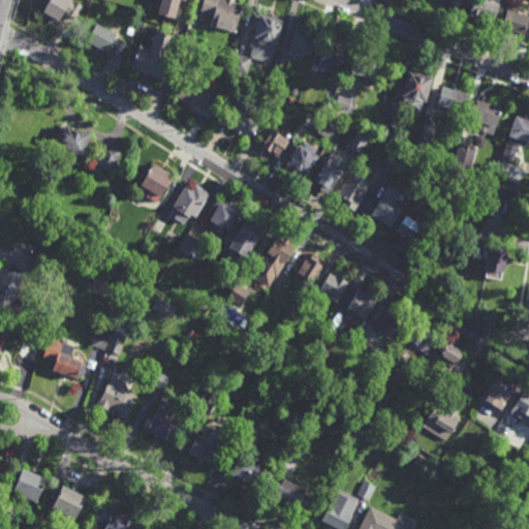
[(69,0),(73,2),(74,1),(84,6),(75,20),(66,14),(67,12),(65,11),(58,24),(41,14),(50,0),(69,0)]
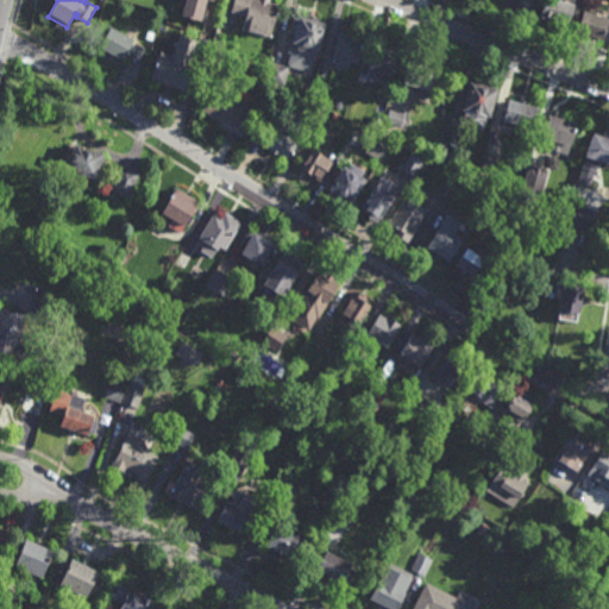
[(217,0),(217,2),(209,0),(203,23),(182,17),(186,0),(217,0)]
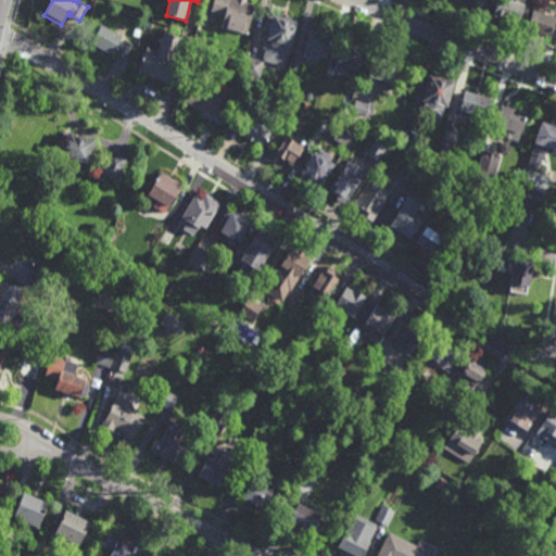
[(234,0),(238,1),(238,0),(248,0),(248,2),(256,4),(249,34),(223,27),(226,14),(212,11),(214,0),(234,0)]
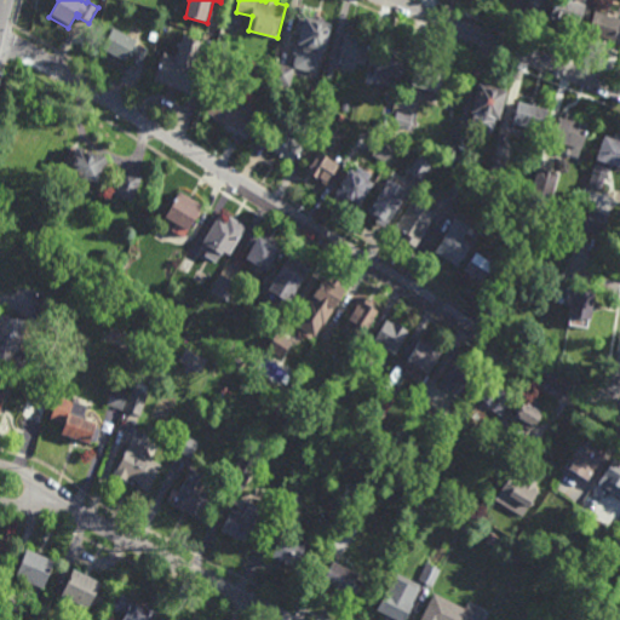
[(550,0),(546,13),(539,11),(538,17),(523,12),(526,6),(520,5),(521,0),(550,0)]
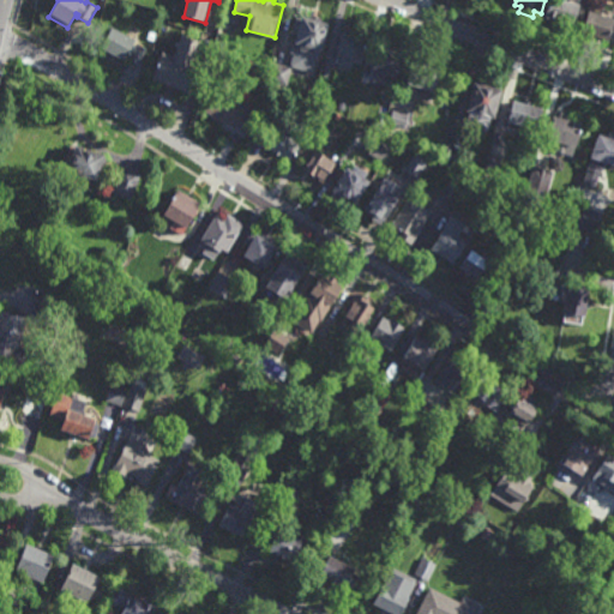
[(589,0),(583,19),(577,17),(573,28),(545,18),(551,0),(563,0),(570,2),(570,0),(589,0)]
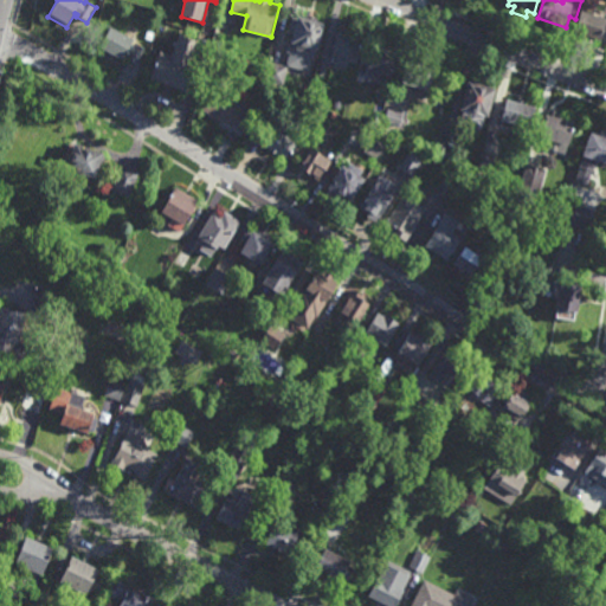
[(605,27),(601,42),(593,39),(592,45),(579,40),(580,34),(575,33),(581,12),(605,19),(605,27)]
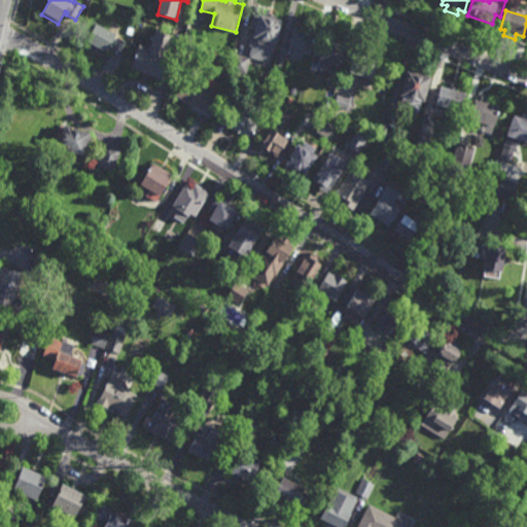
[(277,19),(285,21),(279,43),(274,42),(270,60),(250,55),(253,46),(251,45),(253,37),(255,38),(257,30),(252,29),(255,15),(261,16),(261,14),(268,16),(269,13),(278,15),(277,19)]
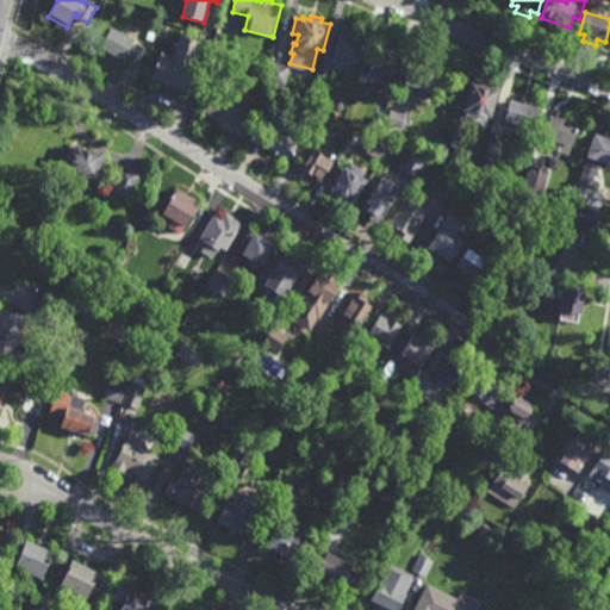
[(136,41),(134,44),(136,45),(136,44),(147,49),(138,64),(129,60),(130,57),(129,56),(125,62),(114,57),(113,60),(109,56),(110,54),(100,49),(112,27),(136,41)]
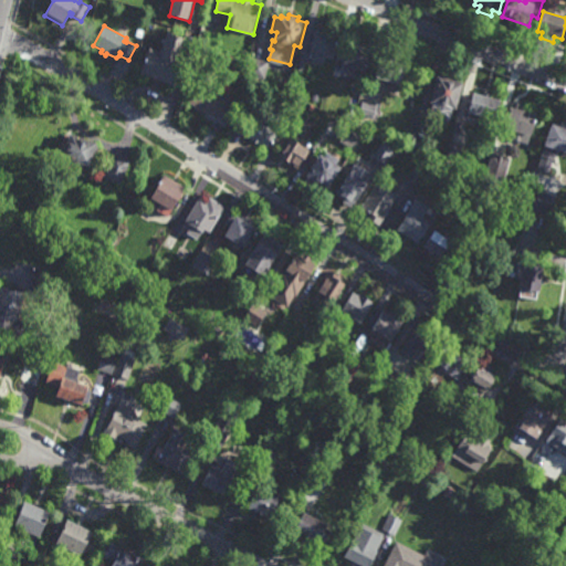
[(336,53),(326,51),(325,59),(312,56),(314,50),(312,50),(317,28),(326,30),(325,34),(339,38),(336,53)]
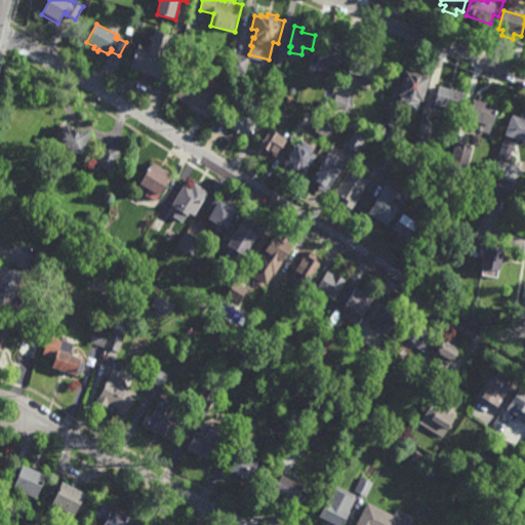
[(166,54),(170,55),(162,76),(130,64),(136,47),(138,47),(139,45),(150,48),(157,31),(172,37),(166,54)]
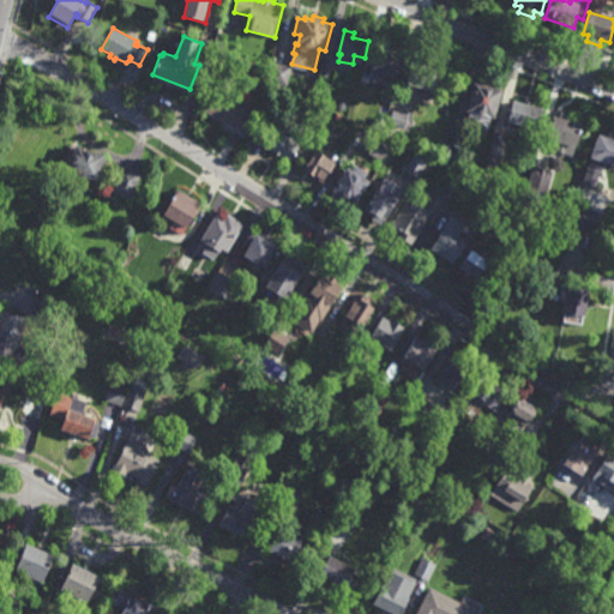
[(152,49),(146,46),(149,38),(156,42),(152,49)]
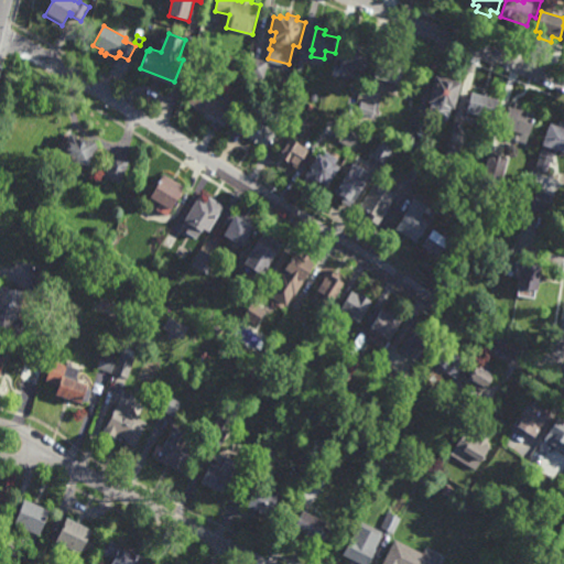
[(364,73),(340,67),(346,45),(369,51),(364,73)]
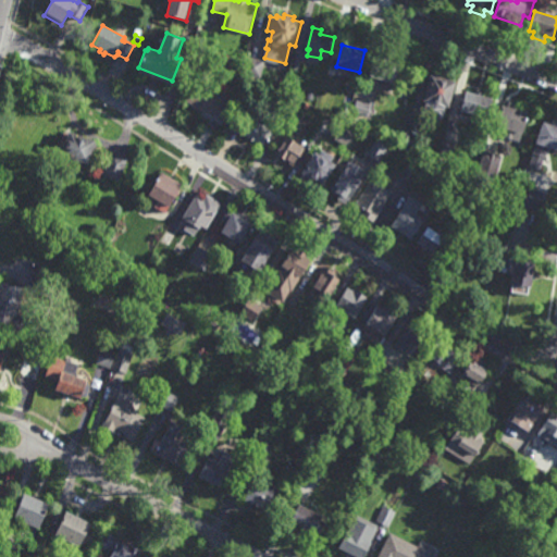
[(261,75),(244,71),(249,53),(265,59),(261,75)]
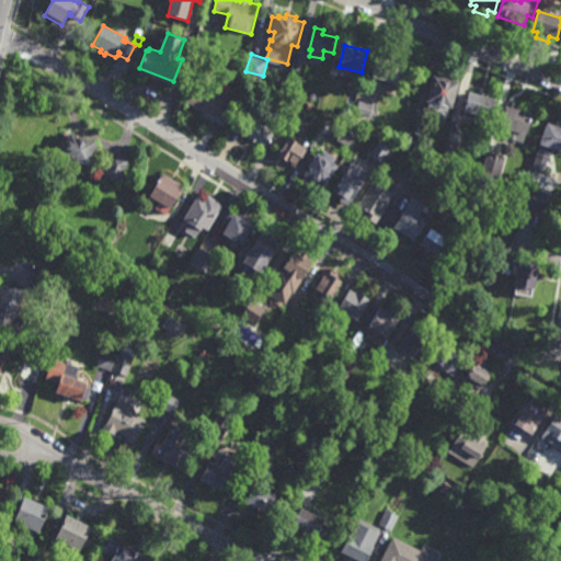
[(398,78),(396,78),(392,88),(375,83),(377,73),(371,72),(375,58),(401,65),(398,78)]
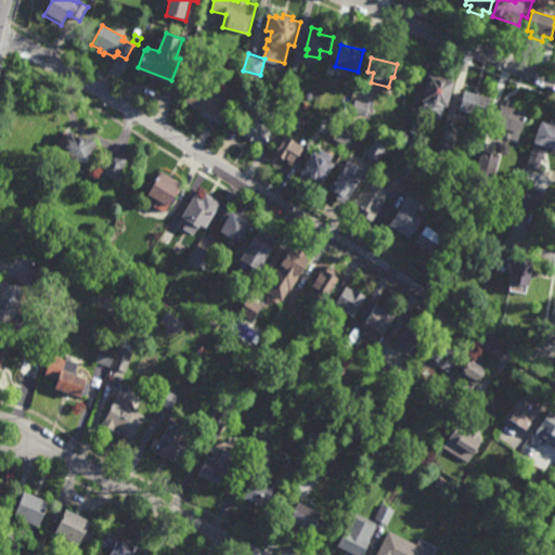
[(452,72),(451,75),(454,76),(447,102),(444,101),(442,112),(440,111),(439,115),(430,112),(431,108),(421,106),(423,97),(425,98),(425,95),(421,94),(428,68),(430,68),(431,66),(452,72)]
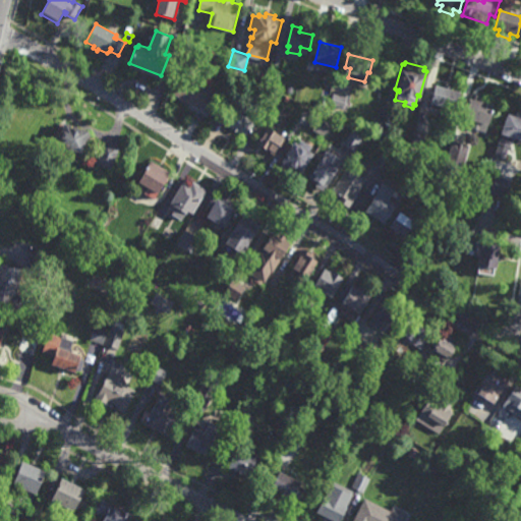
[(208,112),(192,104),(191,105),(179,98),(180,96),(174,93),(185,73),(219,93),(208,112)]
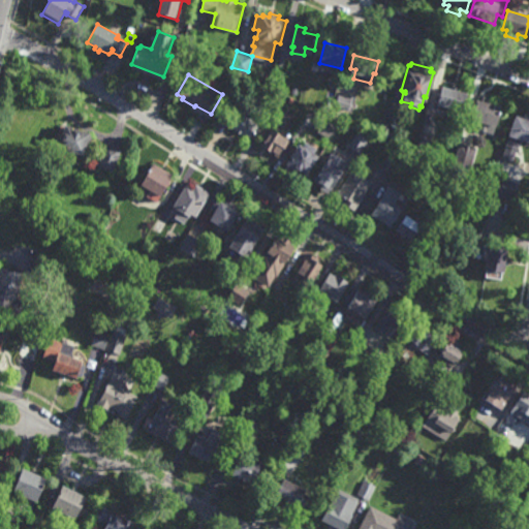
[(464,107),(463,107),(461,114),(436,107),(438,100),(437,100),(442,82),(468,89),(464,107)]
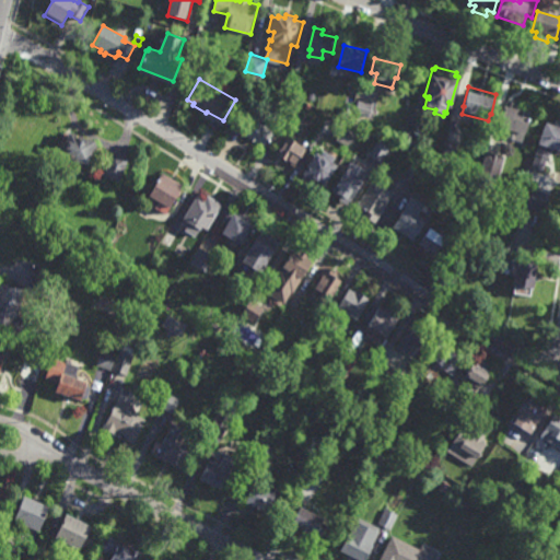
[(368,118),(354,116),(359,97),(371,100),(368,118)]
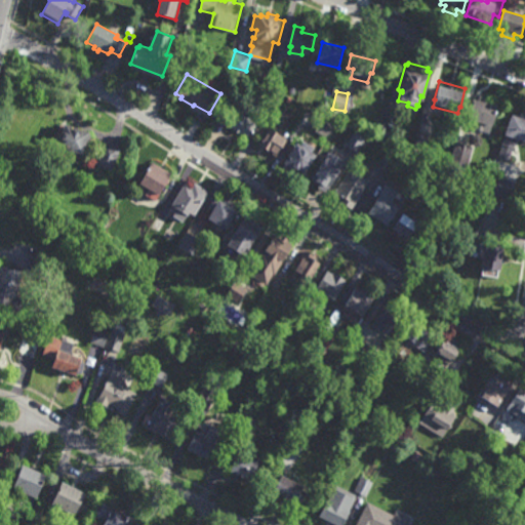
[(483,97),(498,101),(493,123),(479,120),(478,124),(469,122),(470,115),(474,94),(475,95),(476,91),(484,93),(483,97)]
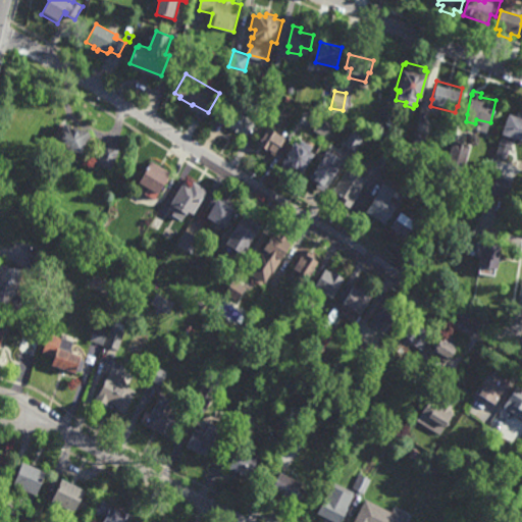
[(229,116),(223,113),(232,98),(239,101),(229,116)]
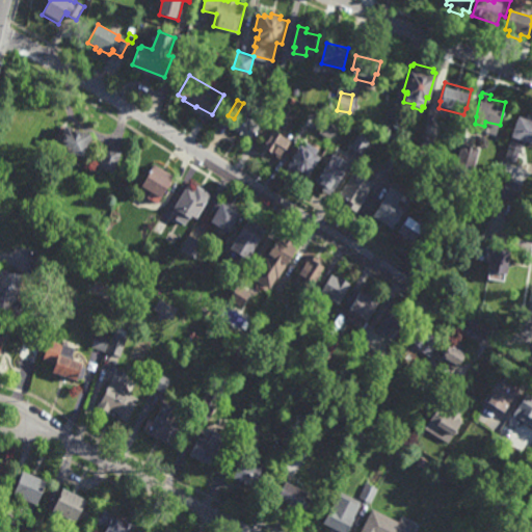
[(260,107),(261,105),(268,109),(258,126),(260,127),(254,136),(245,131),(243,134),(239,131),(239,130),(233,126),(239,116),(238,115),(247,100),(260,107)]
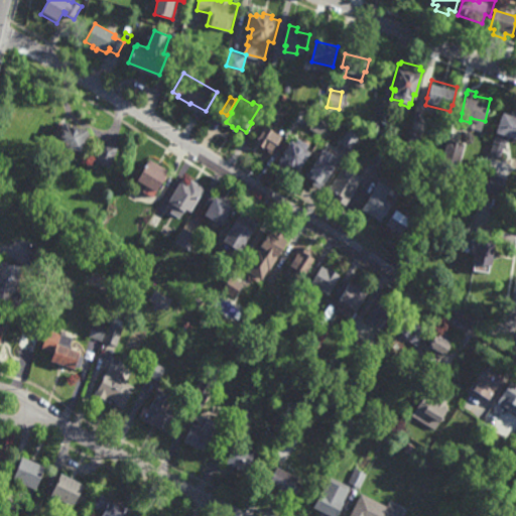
[(515,140),(509,137),(510,133),(496,128),(504,108),(515,112),(515,140)]
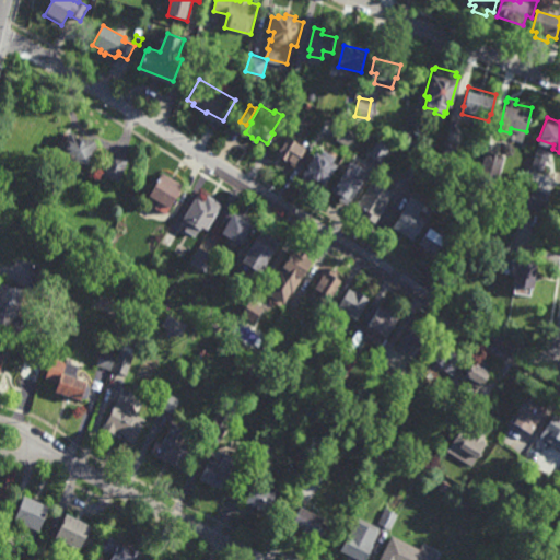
[(349,146),(336,138),(343,125),(357,132),(349,146)]
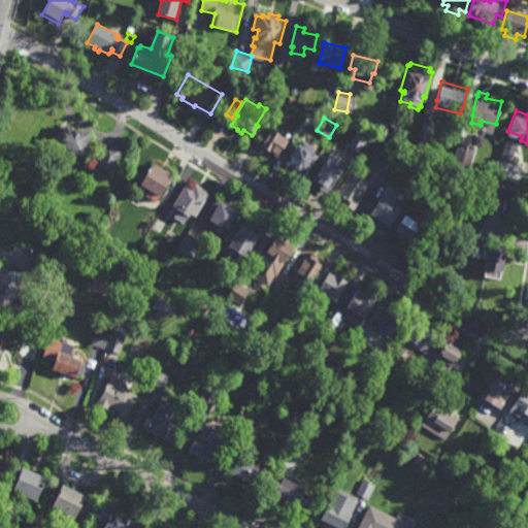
[(92,130),(91,134),(92,135),(88,149),(86,147),(84,153),(83,152),(78,162),(56,154),(59,143),(55,142),(61,123),(65,125),(66,121),(92,130)]
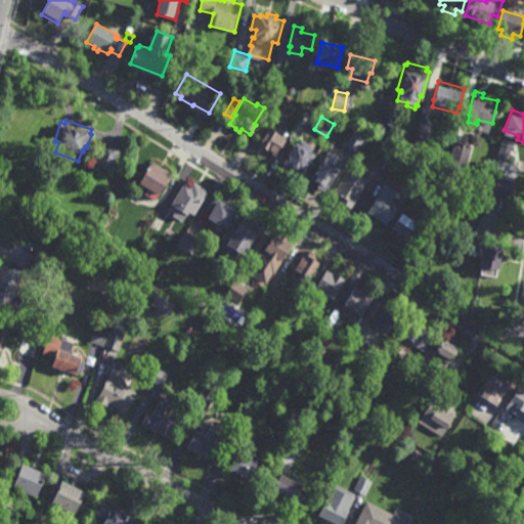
[(391,141),(374,137),(378,122),(394,125),(391,141)]
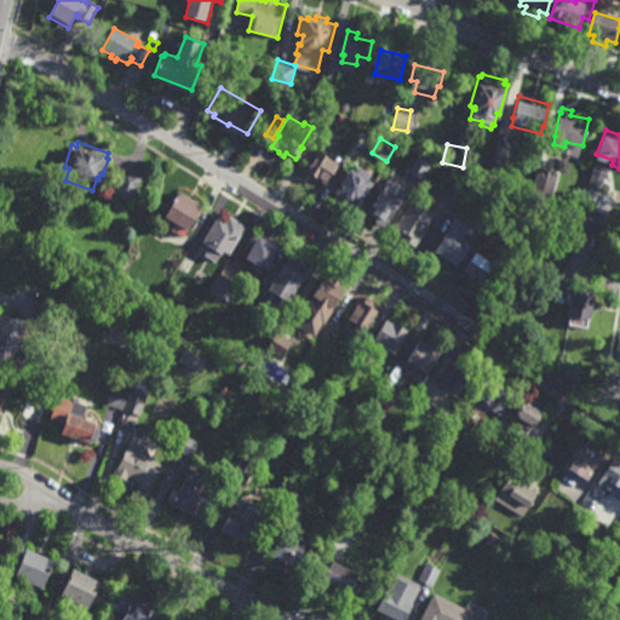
[(326,182),(304,167),(317,147),(339,161),(326,182)]
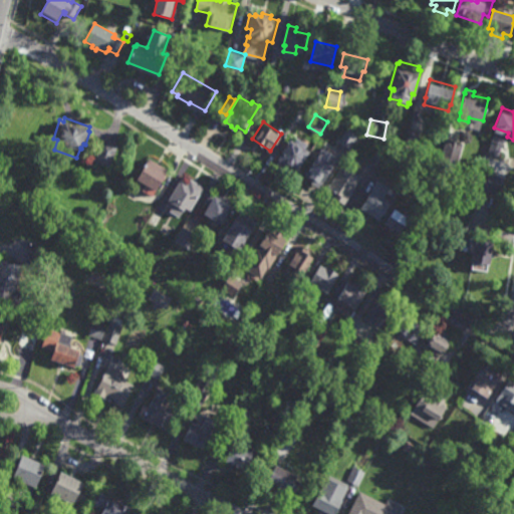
[(348,148),(337,141),(346,126),(357,134),(348,148)]
